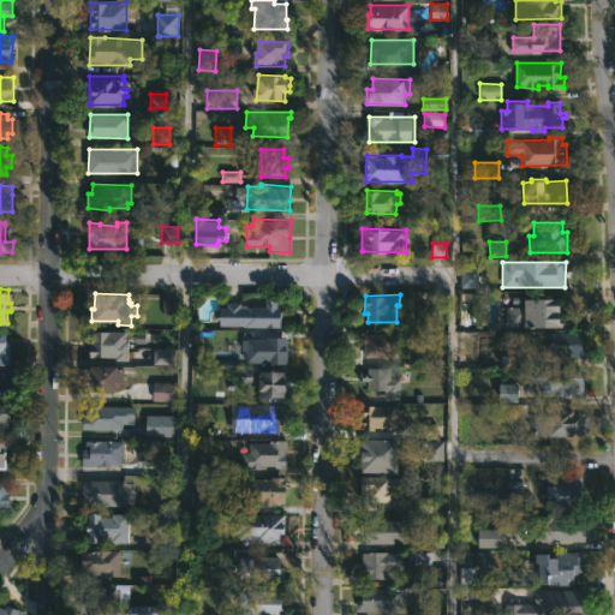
[(527,327),(507,327),(507,306),(527,306),(527,298),(563,298),(565,326),(527,327)]
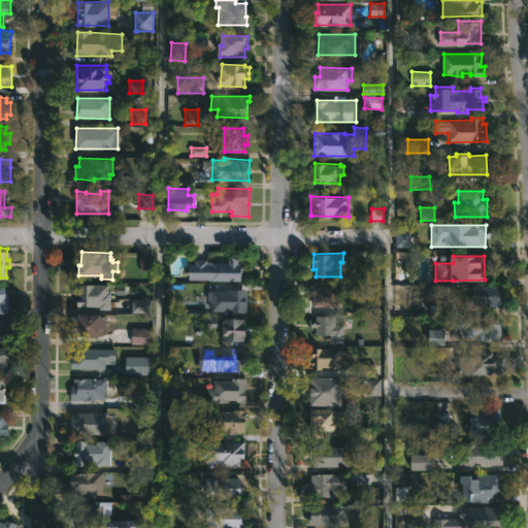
[(151,269),(150,258),(139,258),(139,270),(151,269)]
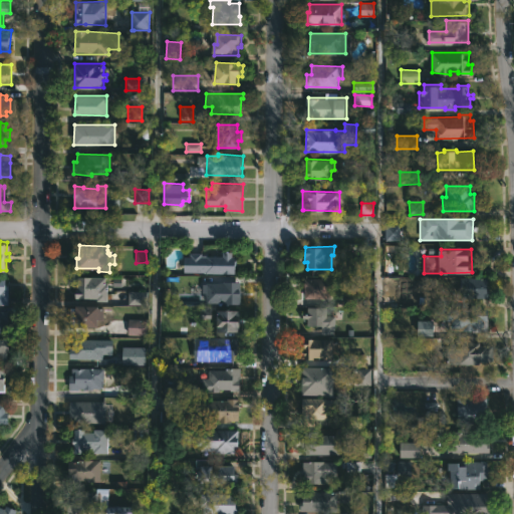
[(233,251),(233,256),(237,256),(237,273),(185,273),(185,257),(190,257),(190,252),(202,252),(202,256),(223,256),(223,251),(233,251)]
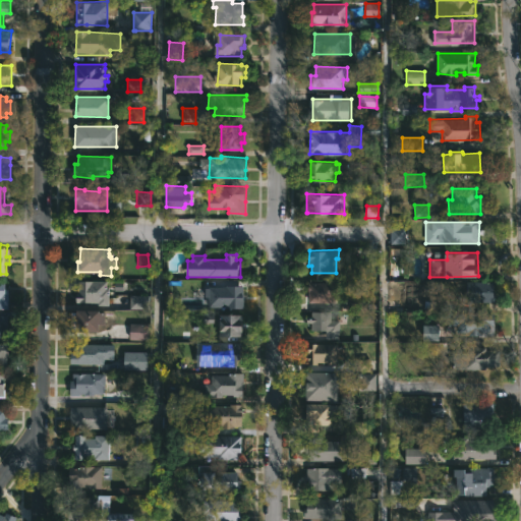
[(5,286),(5,288),(9,288),(9,308),(0,308),(0,279),(5,279),(5,286)]
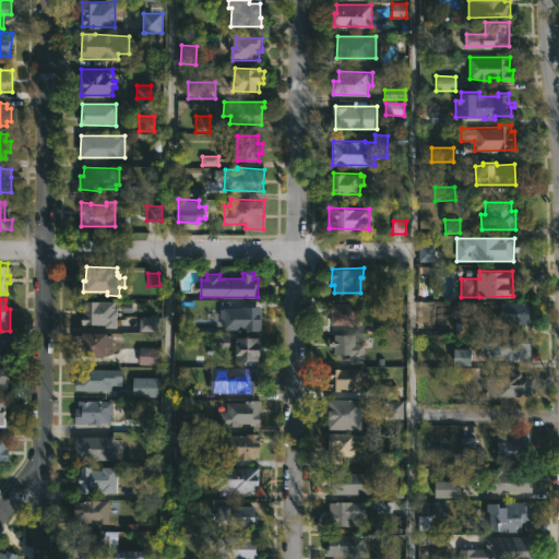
[(116,301),(116,308),(119,308),(118,326),(107,326),(107,324),(83,324),(84,313),(86,313),(86,307),(82,307),(83,300),(116,301)]
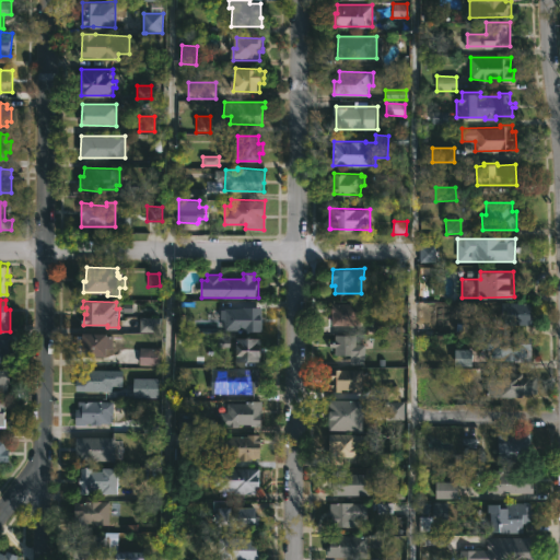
[(532,325),(501,325),(502,302),(533,303),(532,325)]
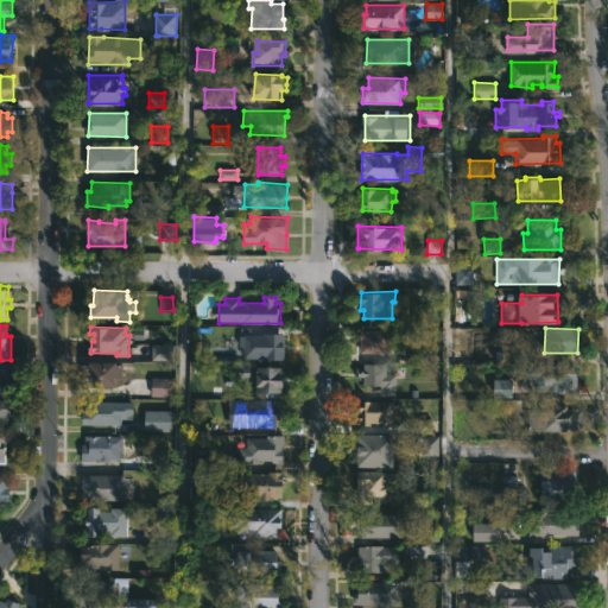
[(397,354),(362,355),(361,329),(397,329),(397,354)]
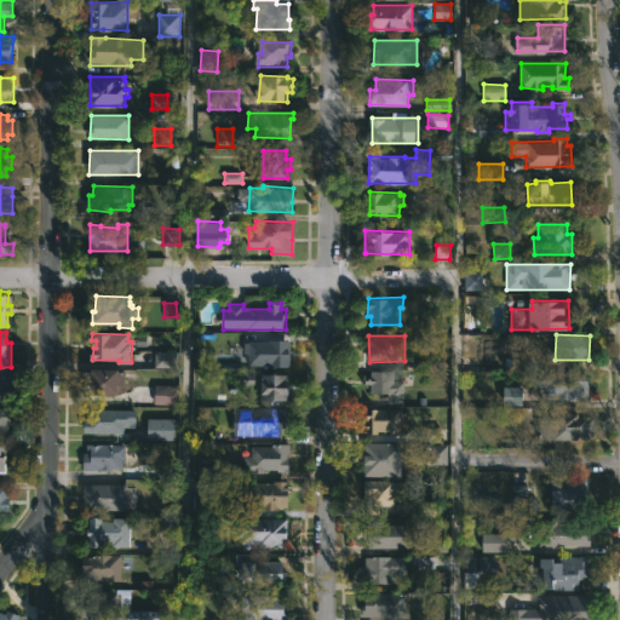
[(291,339),(291,369),(270,368),(270,365),(248,365),(248,354),(245,354),(245,351),(242,350),(242,342),(270,342),(270,339),(291,339)]
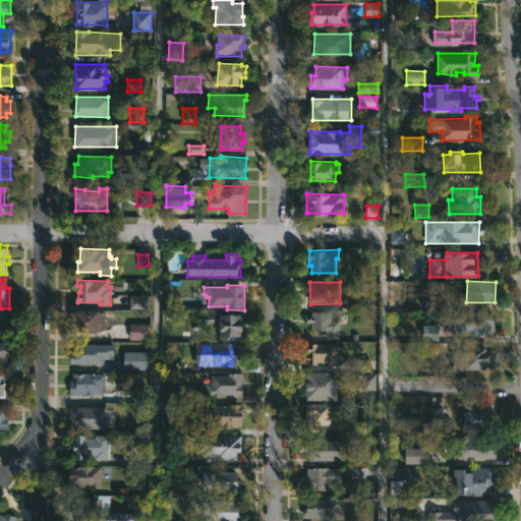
[(129,309),(149,309),(149,295),(129,295),(129,309)]
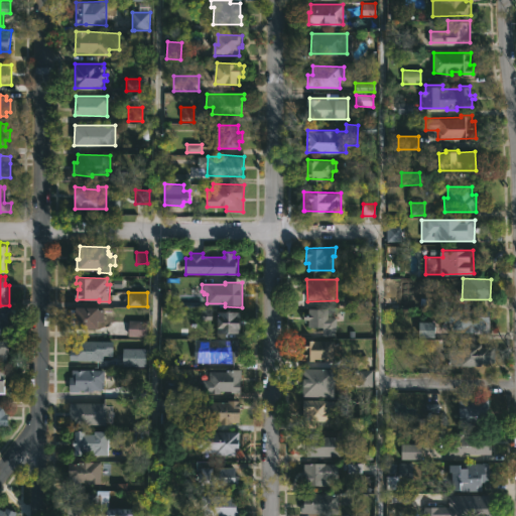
[(105,308),(105,320),(100,320),(100,328),(71,327),(71,308),(78,308),(78,306),(105,308)]
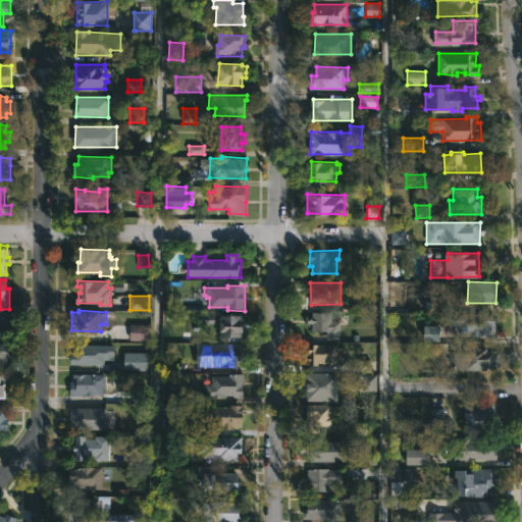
[(333,312),(332,320),(341,320),(341,340),(326,340),(326,330),(313,330),(313,323),(308,323),(308,316),(312,316),(313,311),(333,312)]
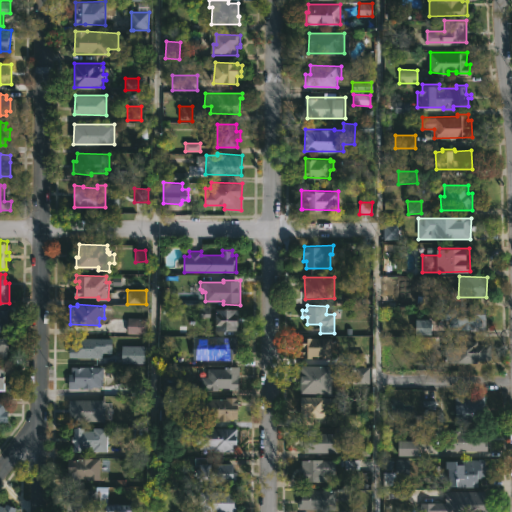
[(205,307),(205,309),(240,308),(240,330),(225,330),(225,325),(215,325),(216,317),(201,317),(201,307),(205,307)]
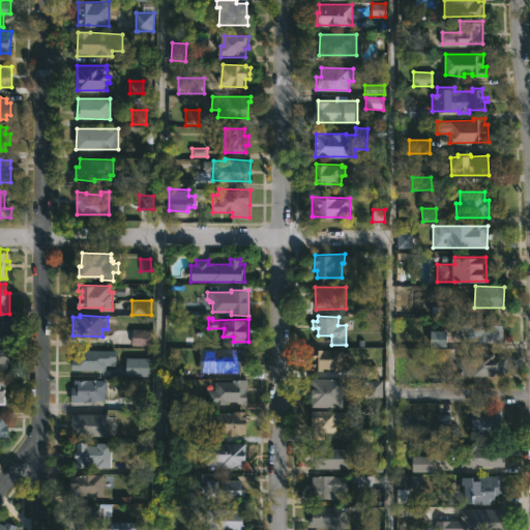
[(503,319),(503,342),(477,342),(477,337),(466,337),(466,331),(458,331),(458,329),(449,328),(449,323),(458,323),(458,319),(503,319)]
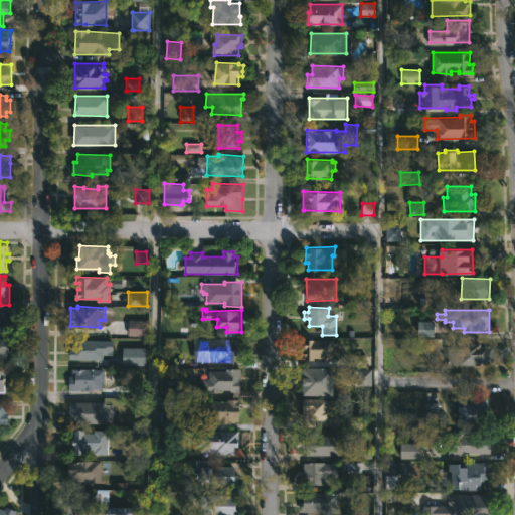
[(0,311),(9,312),(7,333),(0,332),(0,311)]
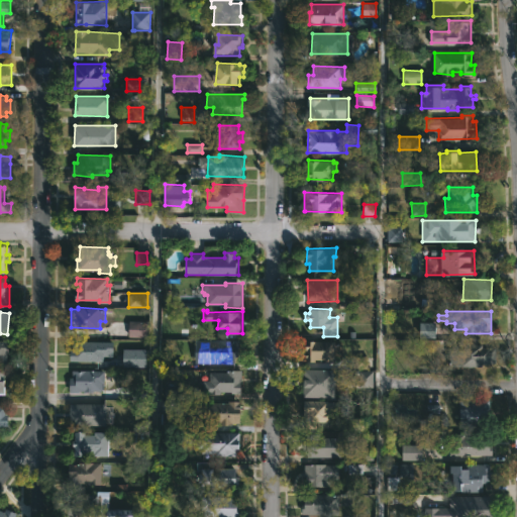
[(146,321),(128,322),(128,337),(146,337),(146,321)]
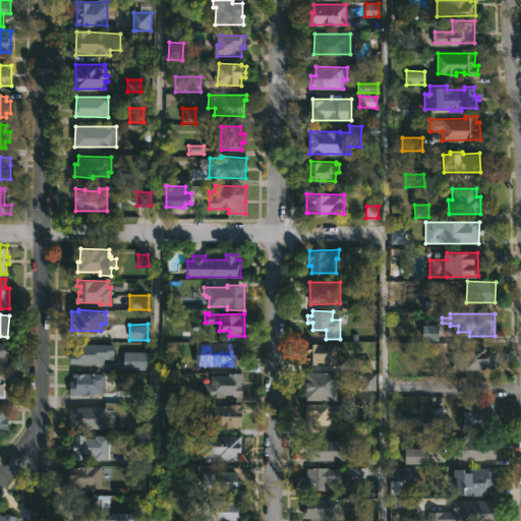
[(422,341),(439,341),(439,326),(422,326),(422,341)]
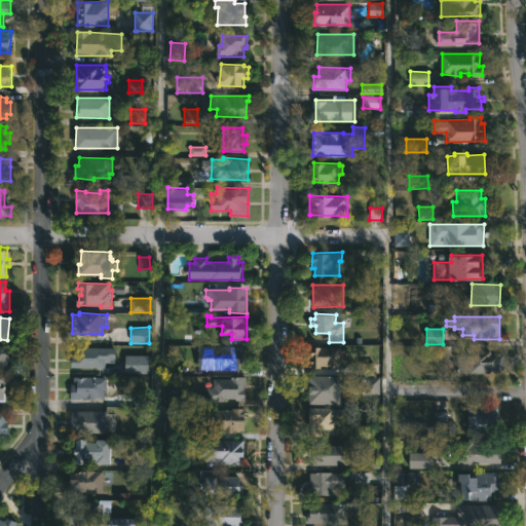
[(242,352),(242,362),(238,362),(238,370),(222,370),(223,365),(213,365),(213,359),(210,359),(210,345),(241,346),(241,352),(242,352)]
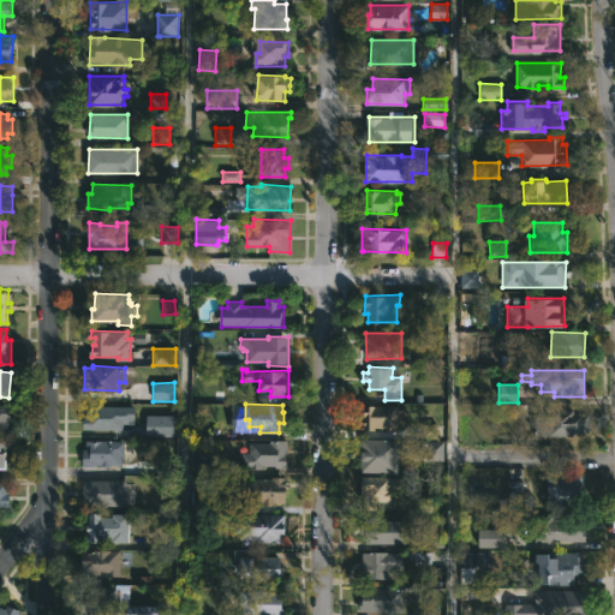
[(1,431),(0,430),(0,405),(11,406),(9,431),(1,431)]
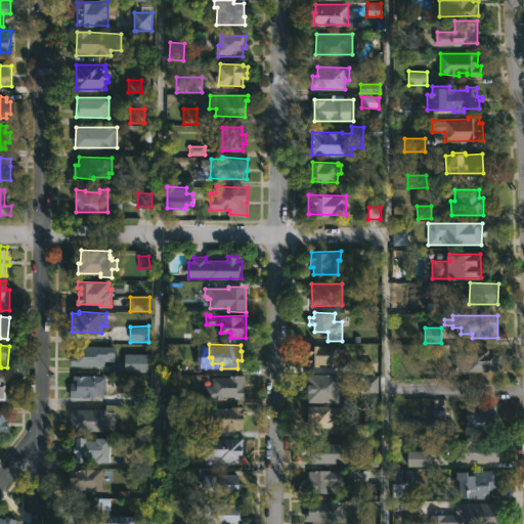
[(104,346),(104,359),(101,359),(101,366),(72,365),(72,354),(74,354),(75,345),(104,346)]
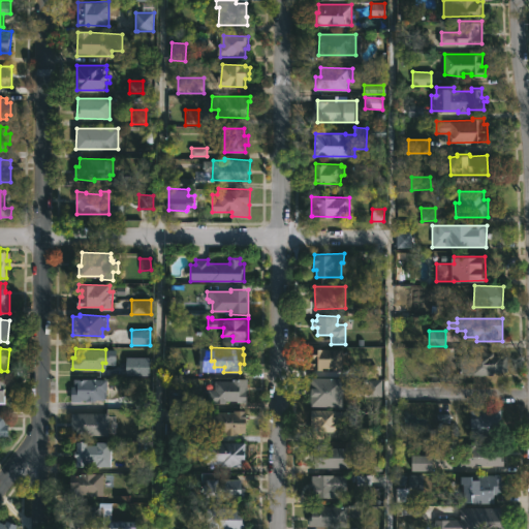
[(343,370),(313,370),(314,348),(344,348),(343,370)]
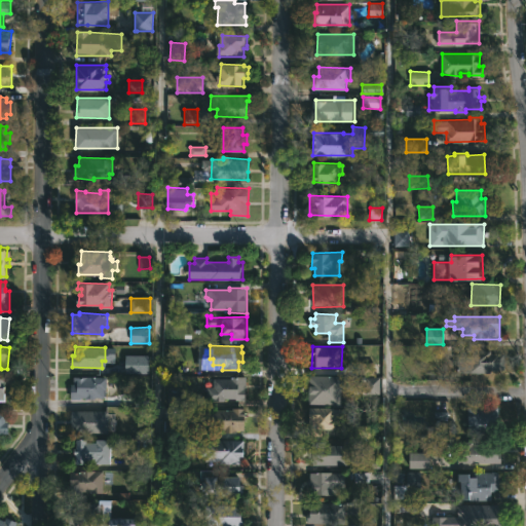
[(492,350),(492,352),(505,352),(505,370),(474,370),(474,373),(460,373),(460,364),(458,364),(458,350),(492,350)]
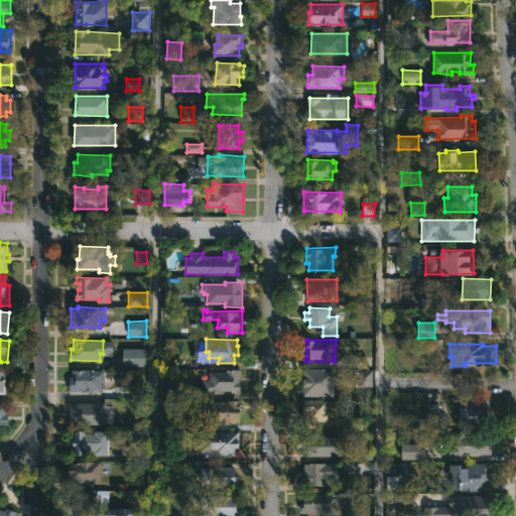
[(147,349),(146,366),(123,366),(124,348),(147,349)]
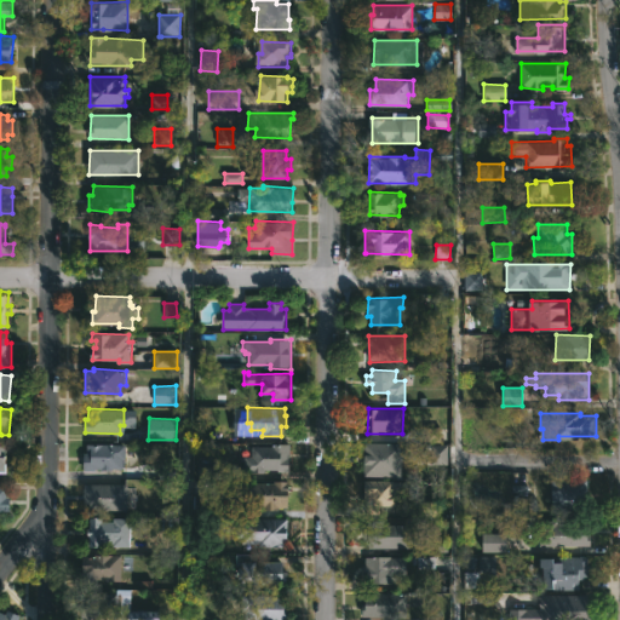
[(440,442),(440,428),(424,428),(425,442),(440,442)]
